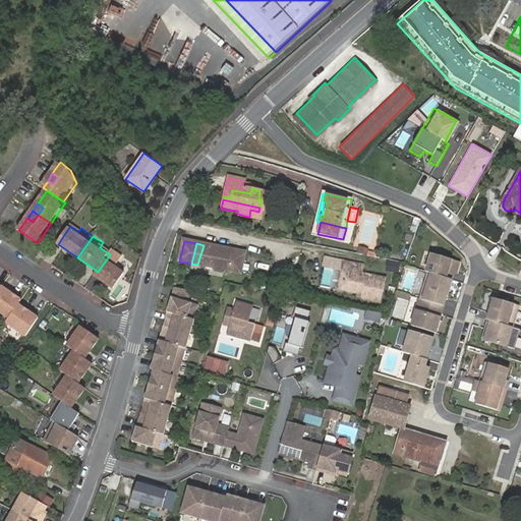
[(227,271),(229,272),(234,251),(204,245),(197,265),(214,268),(217,272),(224,274),(227,271)]
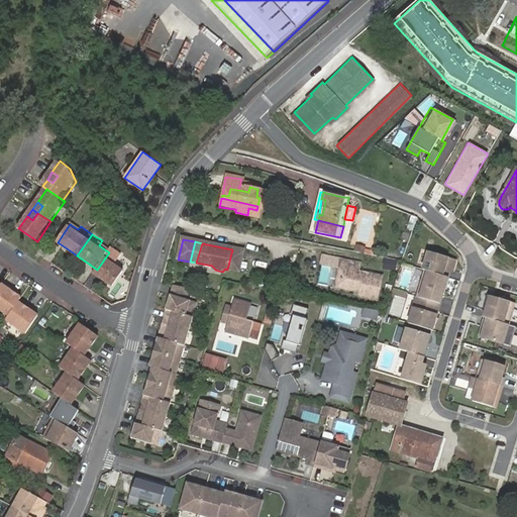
[(365,246),(356,245),(354,251),(364,253),(365,246)]
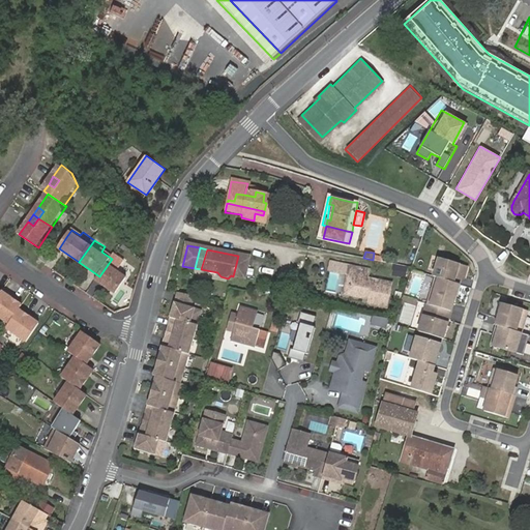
[(52,258),(45,253),(40,259),(49,264),(52,258)]
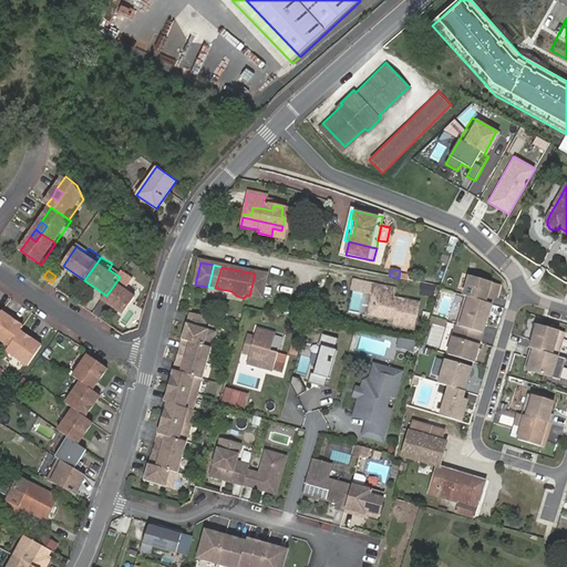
[(255,274),(249,296),(264,298),(268,276),(255,274)]
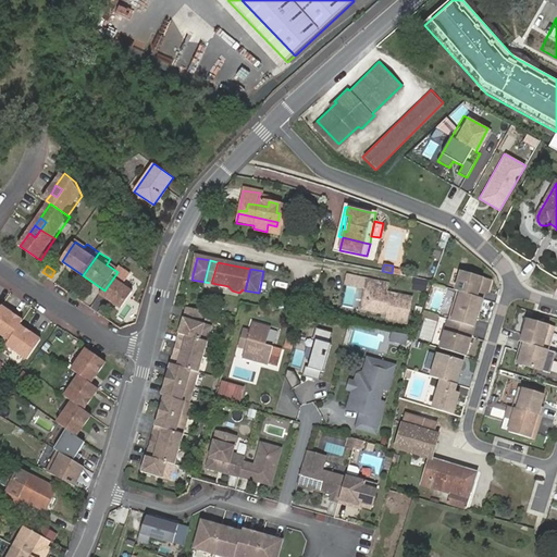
[(128,280),(118,272),(104,291),(102,294),(123,309),(136,291),(126,283),(128,280)]
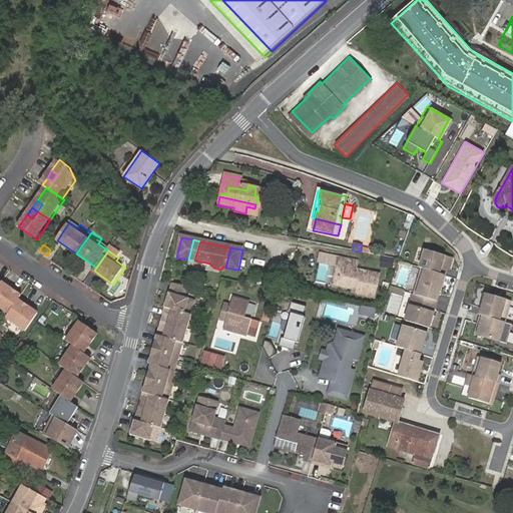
[(425,250),(420,268),(422,269),(445,275),(447,268),(449,269),(452,259),(425,250)]
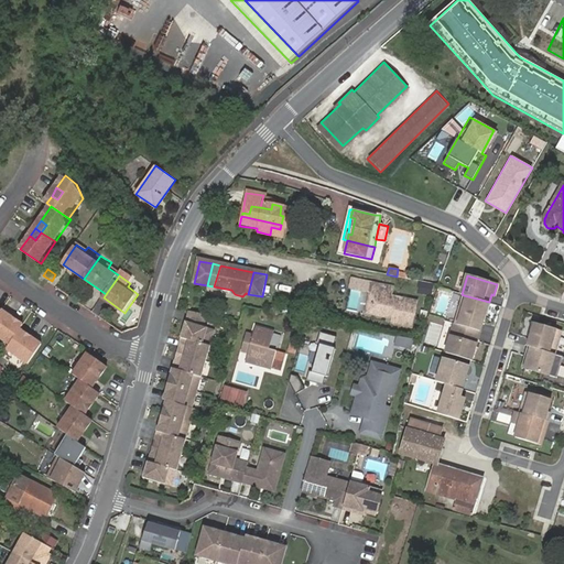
[(392,316),(392,318),(391,324),(411,327),(416,302),(390,296),(392,286),(371,283),(369,294),(372,294),(370,308),(376,315),(376,316),(386,317),(389,315),(392,316)]
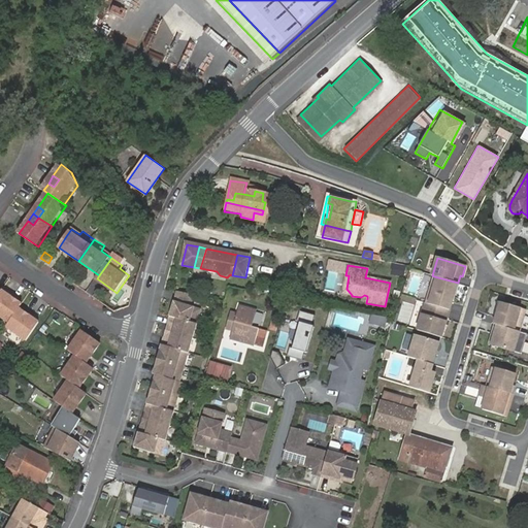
[(349,275),(345,275),(342,293),(352,295),(347,289),(349,275)]
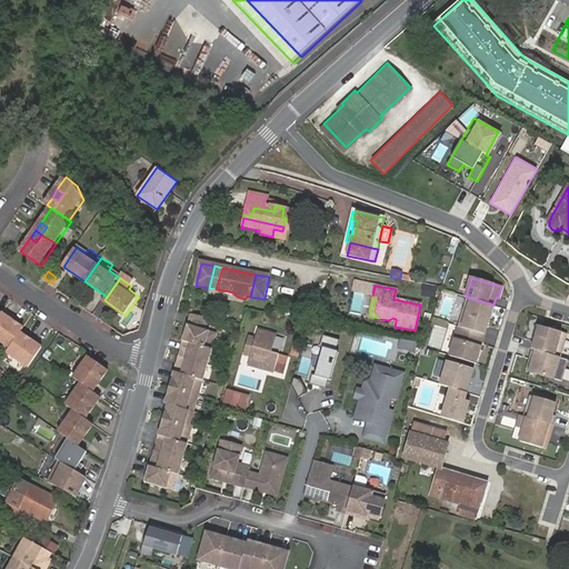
[(493,305),(468,298),(460,327),(485,335),(493,305)]
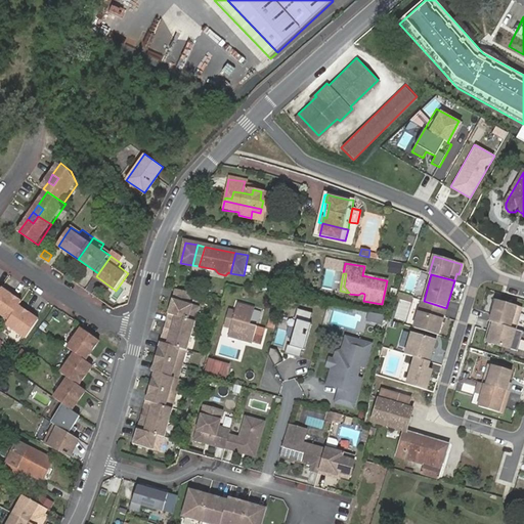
[(9,296),(2,290),(1,291),(0,293),(0,298),(6,302),(9,296)]
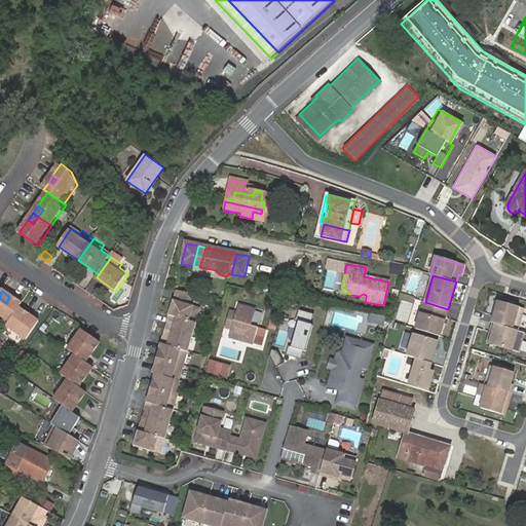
[(184,321),(192,295),(176,291),(168,315),(184,321)]
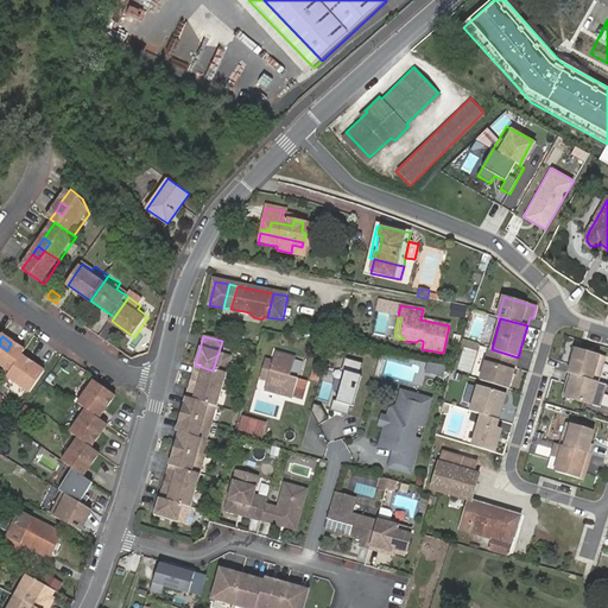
[(227,374),(232,358),(220,354),(223,341),(222,341),(213,371),(227,374)]
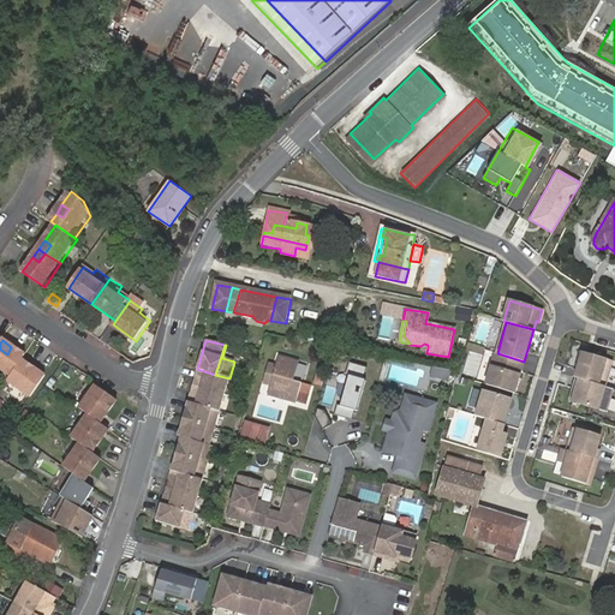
[(23,362),(25,357),(11,347),(7,354),(0,350),(0,372),(10,380),(18,368),(23,362)]
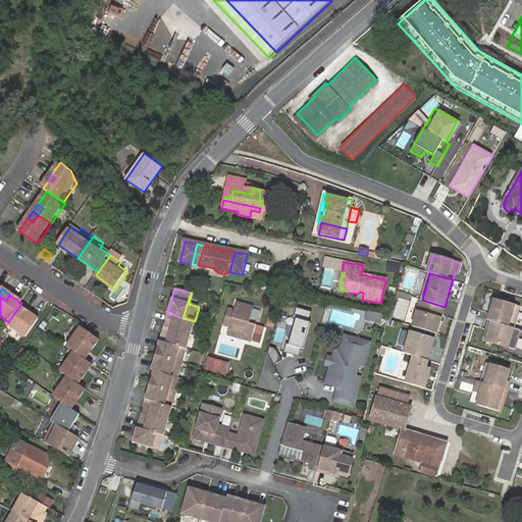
[(421,300),(413,326),(436,333),(445,307),(422,300),(421,300)]
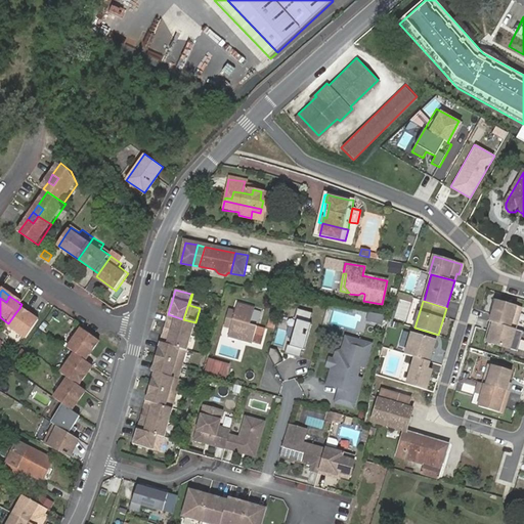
[(522,308),(496,301),(490,321),(516,329),(522,308)]
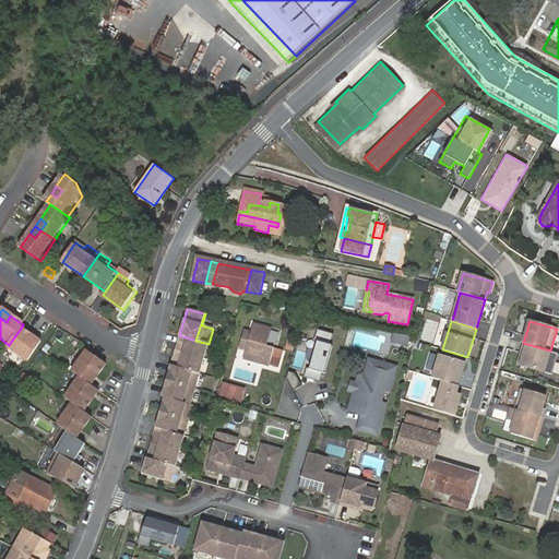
[(251,331),(246,352),(242,360),(269,367),(270,365),(278,367),(283,352),(274,348),(274,347),(268,346),(272,328),(253,322),(251,331)]
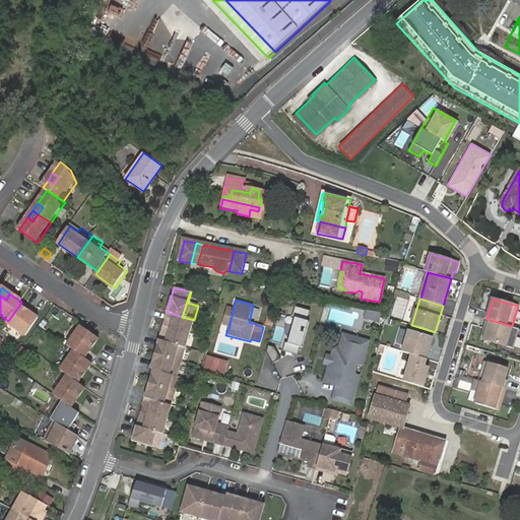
[(19,306),(15,311),(23,317),(27,311),(19,306)]
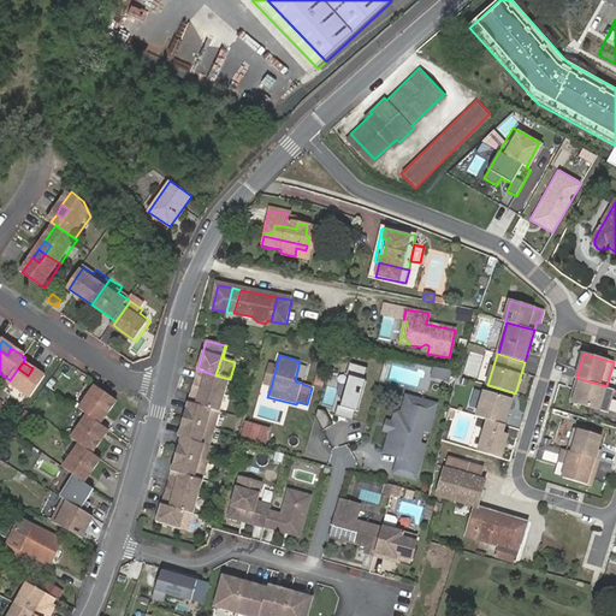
[(262,385),(271,388),(277,365),(268,363),(262,385)]
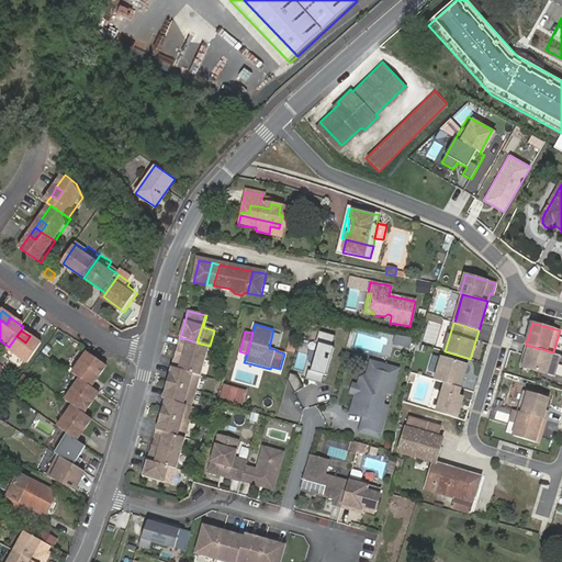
[(333,347),(336,336),(319,332),(316,343),(319,344),(312,371),(308,370),(306,379),(323,384),(325,375),(327,375),(335,347),(333,347)]
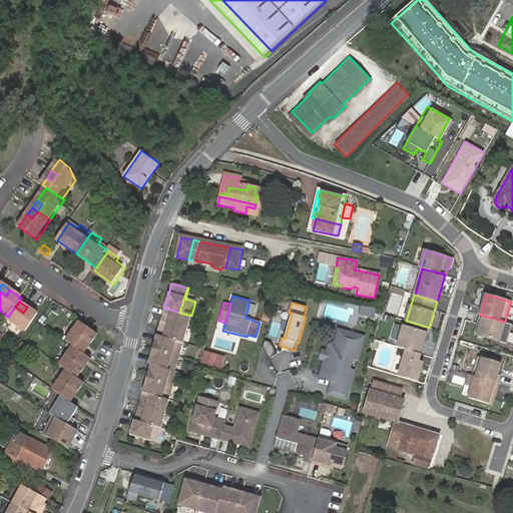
[(375,317),(376,308),(363,306),(361,314),(375,317)]
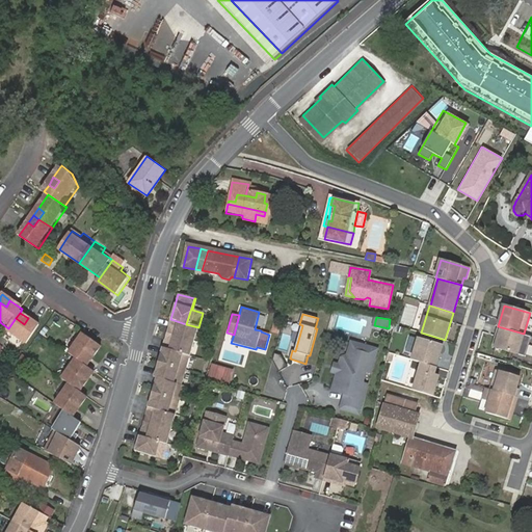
[(26,346),(40,326),(28,318),(24,324),(16,318),(8,328),(6,333),(26,346)]
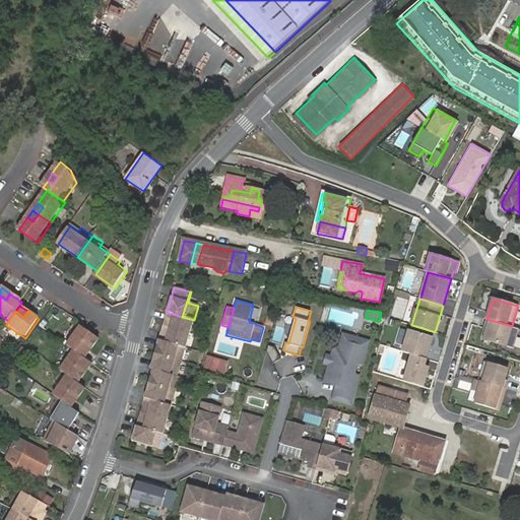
[(178,331),(182,317),(167,312),(163,326),(178,331)]
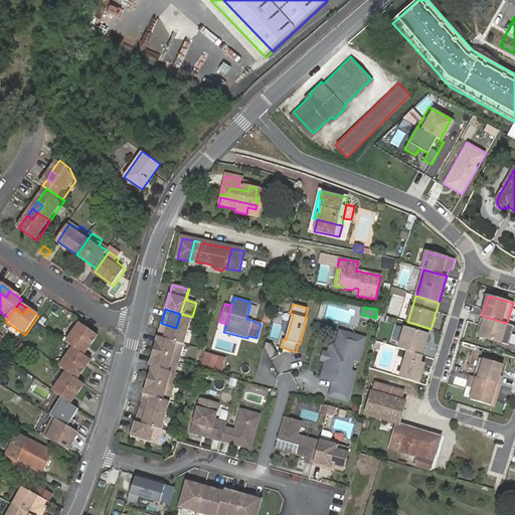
[(273,314),(267,313),(264,321),(270,323),(273,314)]
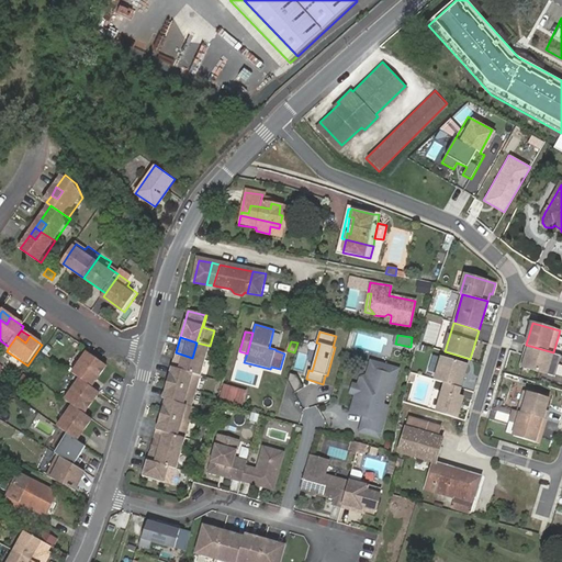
[(205,361),(210,346),(197,343),(192,358),(205,361)]
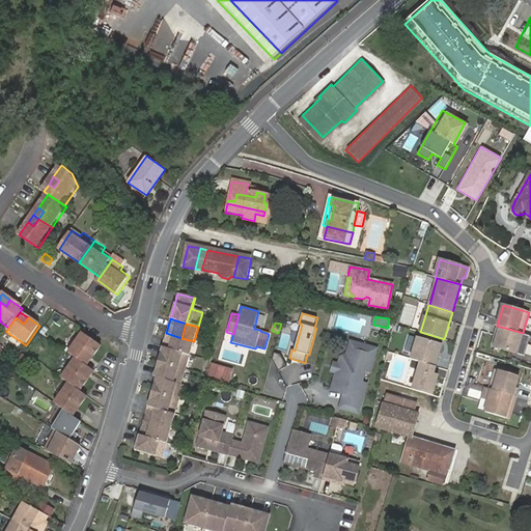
[(523,333),(497,326),(495,334),(498,335),(495,346),(525,356),(530,336),(523,333)]
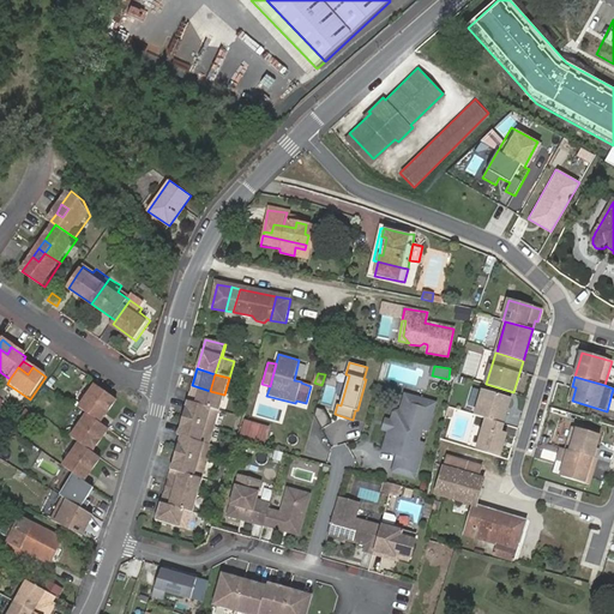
[(96,385),(79,408),(89,415),(91,416),(97,408),(107,414),(116,399),(96,385)]
